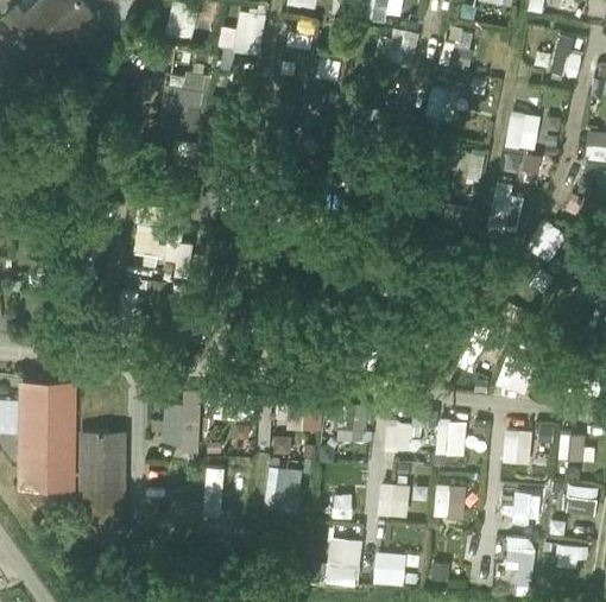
[(18,4),(1,18),(45,73),(74,50),(68,43),(95,20),(77,0),(33,0),(23,10),(18,4)]
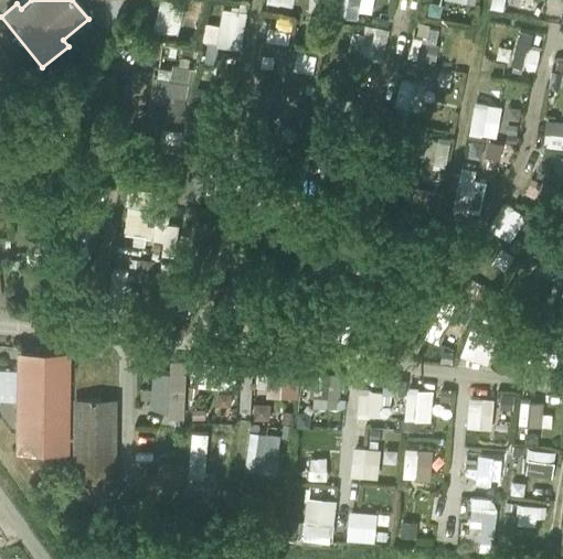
[(267,0),(267,2),(290,10),(294,0),(267,0)]
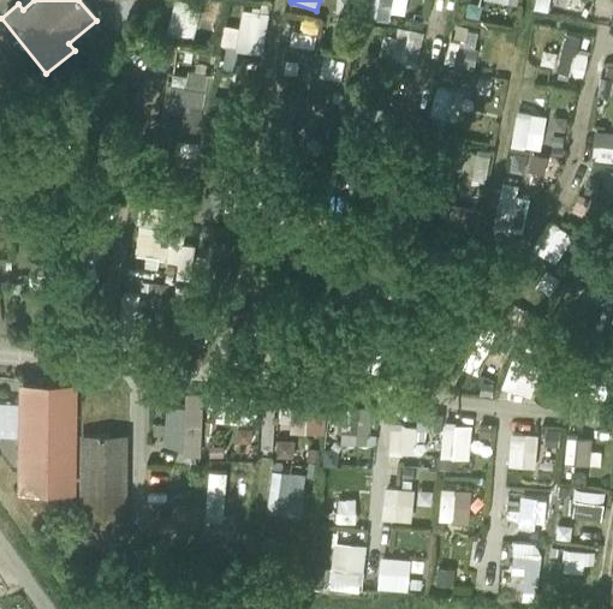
[(545,13),(546,0),(536,0),(535,11),(545,13)]
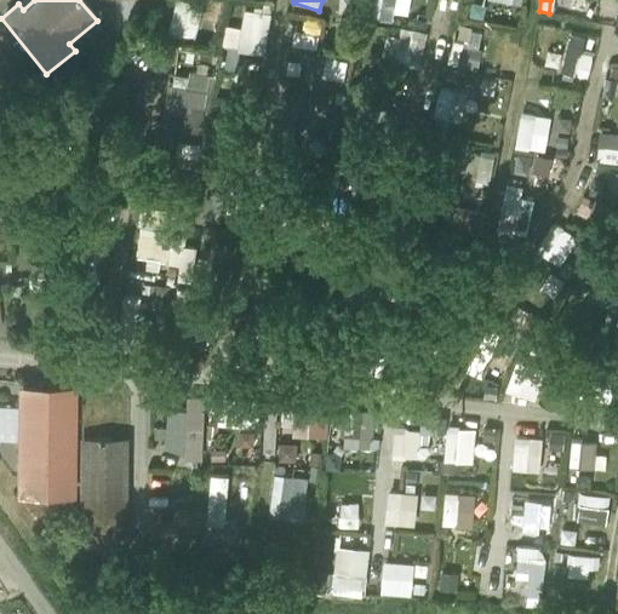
[(269,11),(244,10),(244,28),(228,28),(227,50),(268,52),(269,11)]
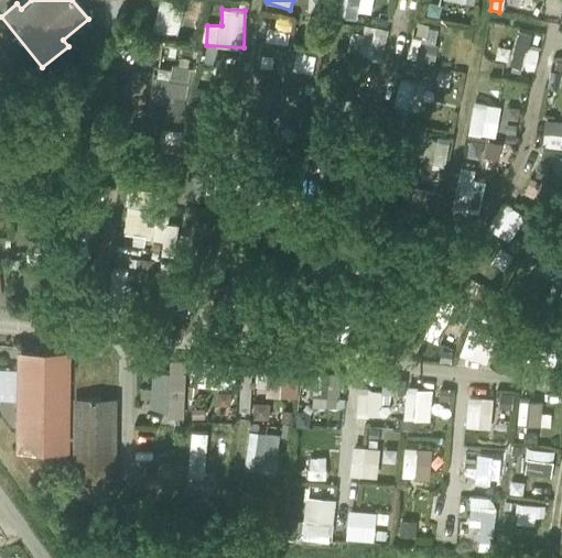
[(517,35),(508,69),(535,76),(542,41),(517,35)]
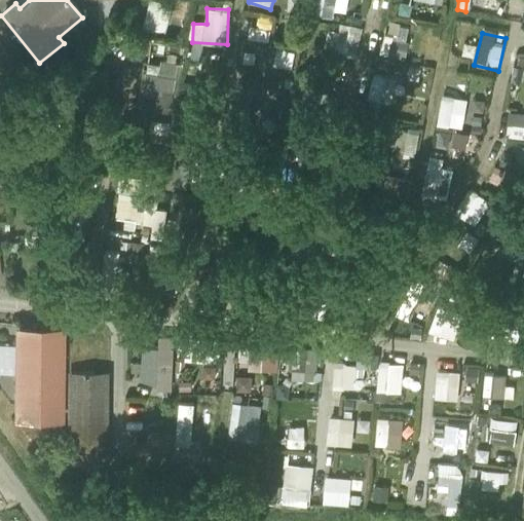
[(277,48),(273,67),(293,72),(298,53),(277,48)]
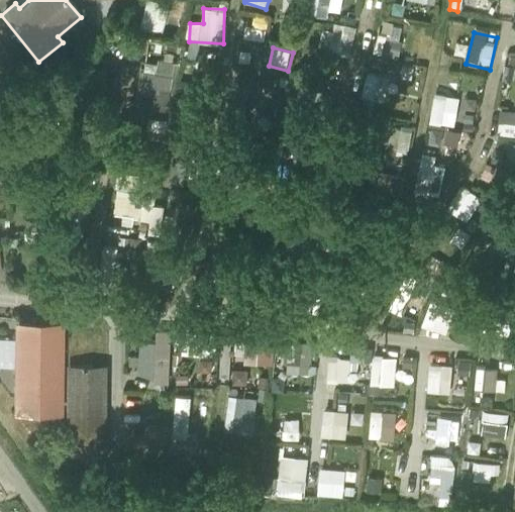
[(142,64),(142,83),(156,83),(155,87),(175,88),(175,64),(142,64)]
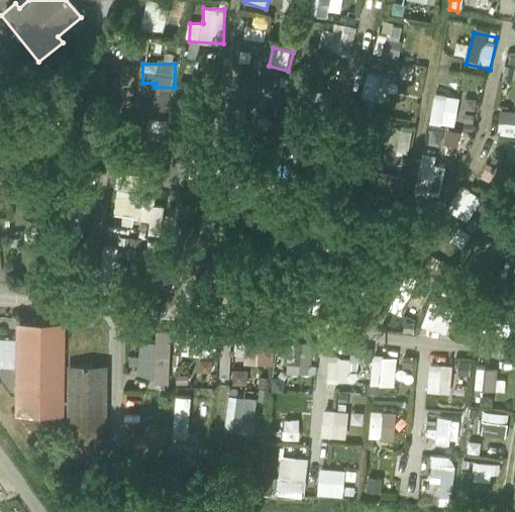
[(364,76),(361,101),(384,103),(387,78),(364,76)]
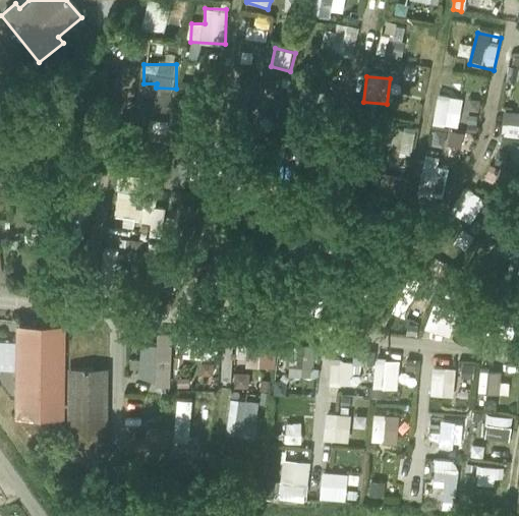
[(435,98),(431,127),(458,129),(461,101),(435,98)]
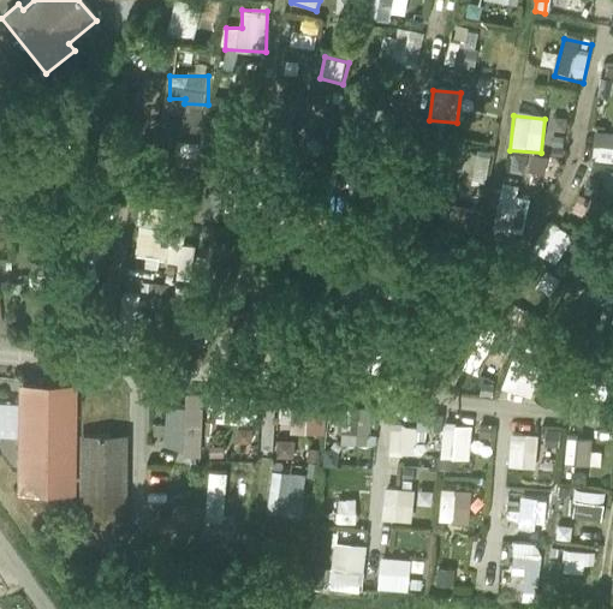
[(612,150),(593,150),(593,162),(612,162),(612,150)]
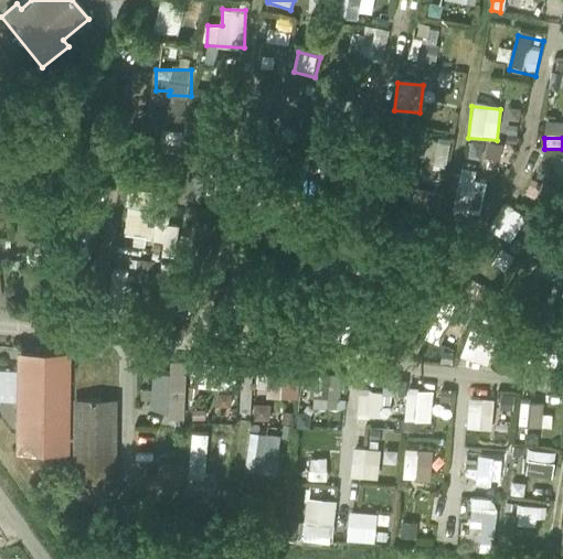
[(458,172),(454,211),(481,214),(486,175),(458,172)]
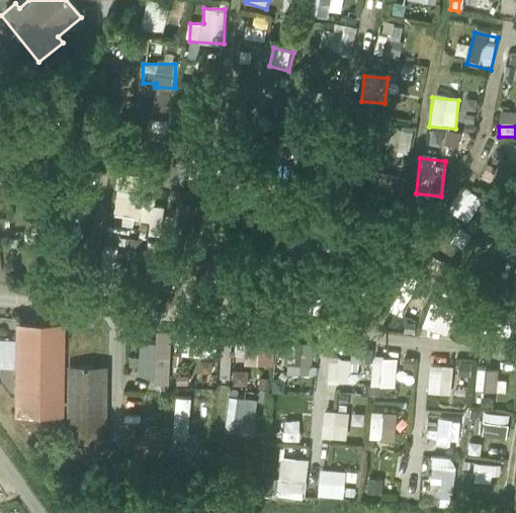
[(390,312),(415,323),(432,285),(406,274),(390,312)]
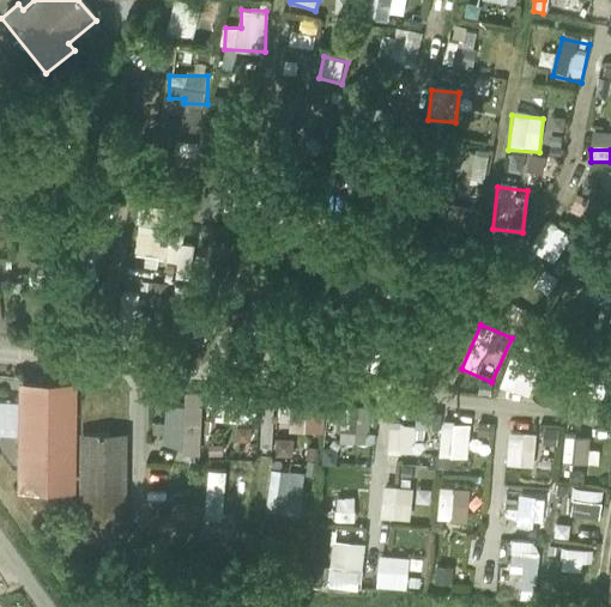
[(498,388),(528,398),(539,365),(509,354),(498,388)]
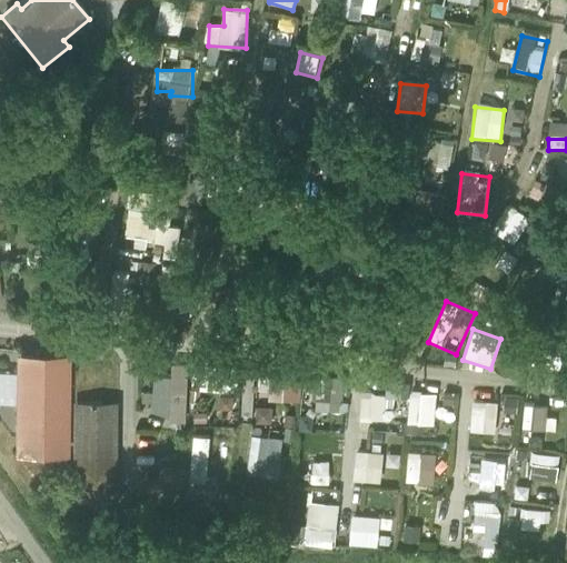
[(75,353),(19,352),(17,456),(72,459),(75,353)]
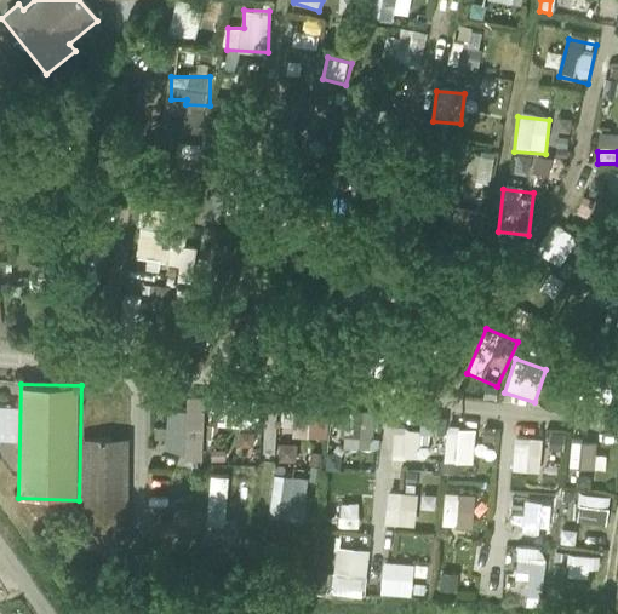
[(201,463),(202,399),(164,397),(161,462),(201,463)]
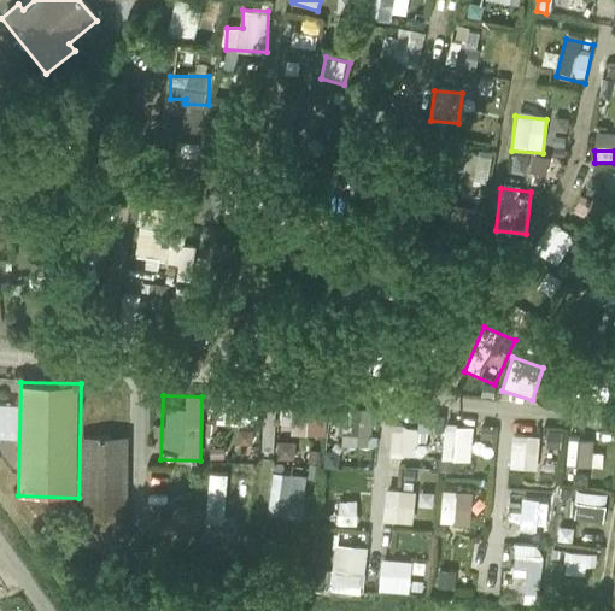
[(217,427),(256,427),(256,400),(217,400),(217,427)]
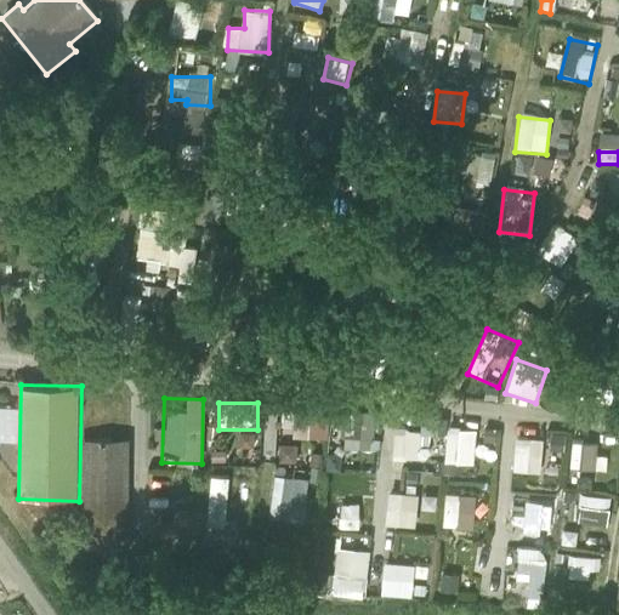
[(291,409),(291,440),(329,440),(330,409),(291,409)]
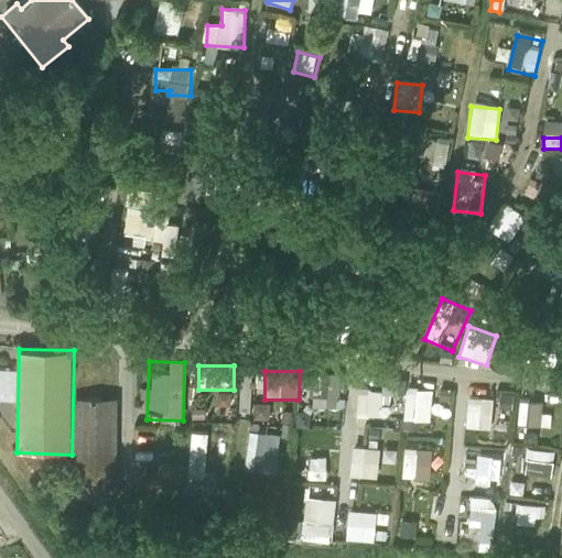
[(312,411),(342,412),(343,375),(312,375),(312,411)]
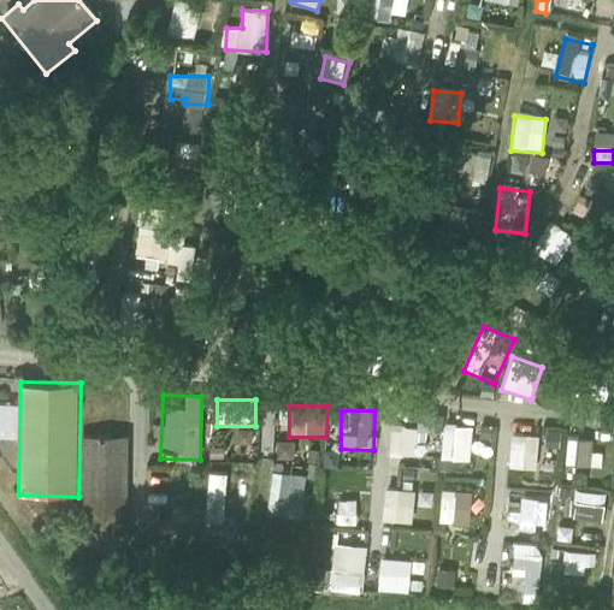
[(470,463),(474,428),(443,425),(438,460),(470,463)]
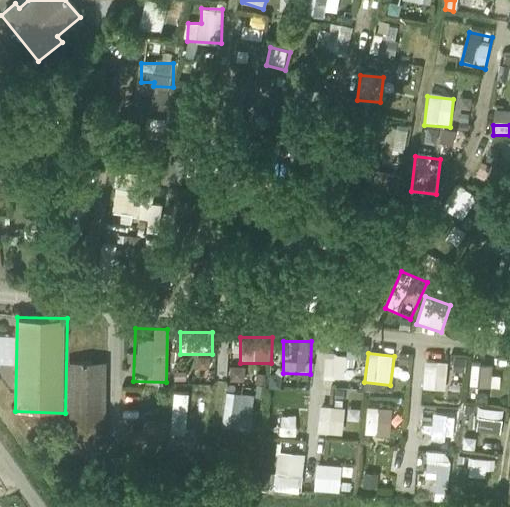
[(323,381),(350,382),(351,356),(324,355),(323,381)]
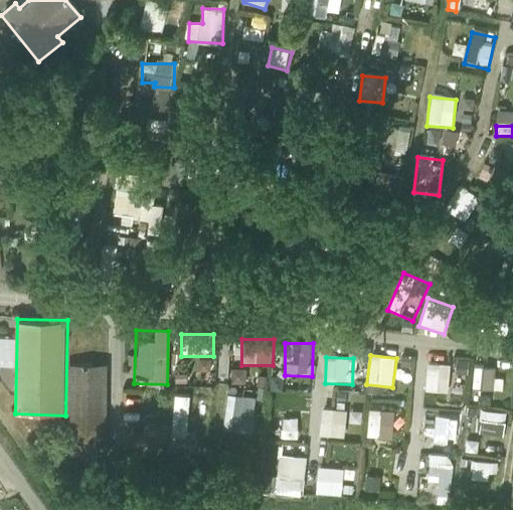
[(449,392),(449,364),(425,364),(425,392),(449,392)]
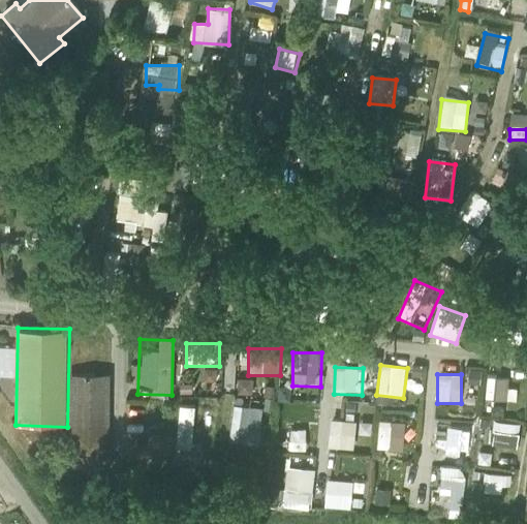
[(114,376),(70,375),(69,468),(112,469),(114,376)]
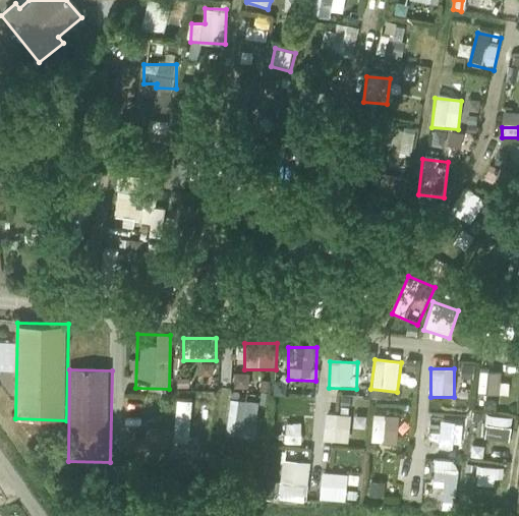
[(500,371),(477,371),(477,395),(499,396),(500,371)]
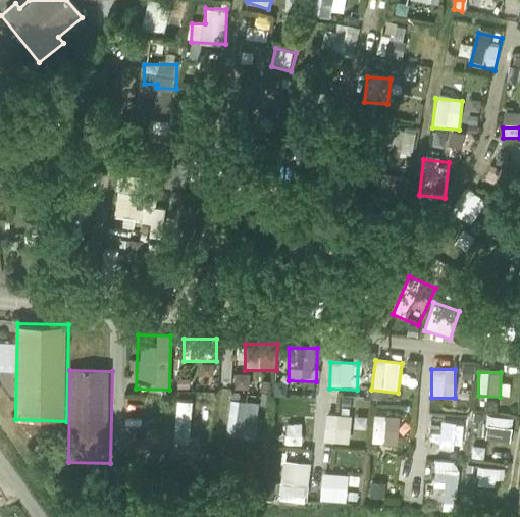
[(245,438),(246,403),(228,403),(227,437),(245,438)]
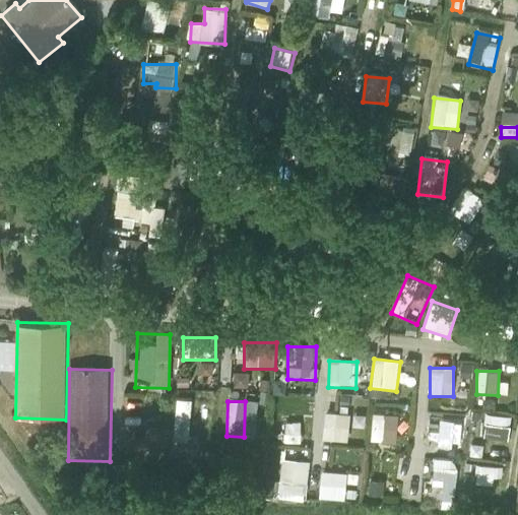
[(348,442),(349,414),(322,414),(322,442),(348,442)]
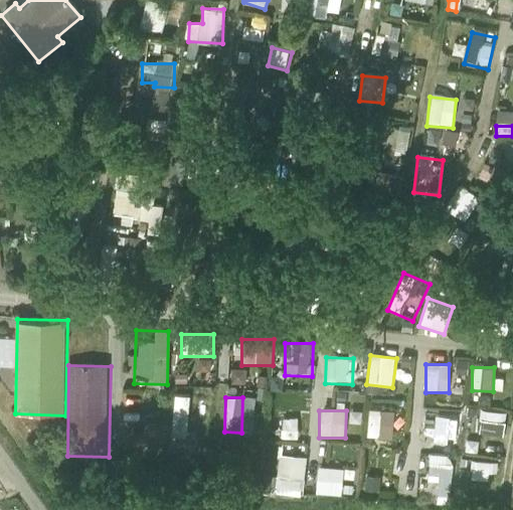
[(393,439),(394,411),(368,410),(367,439),(393,439)]
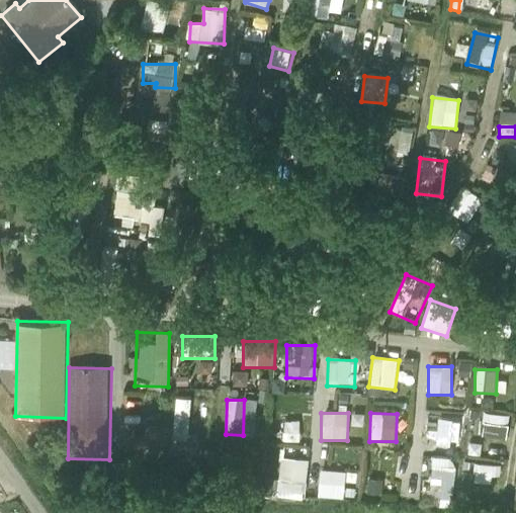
[(482,438),(508,439),(509,415),(483,414),(482,438)]
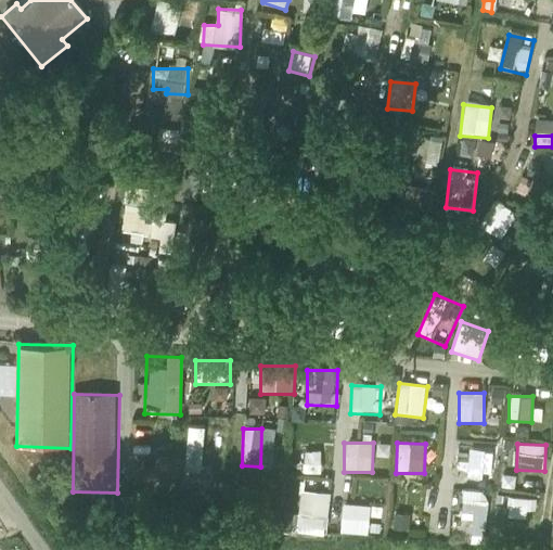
[(462,472),(483,474),(485,452),(464,450),(462,472)]
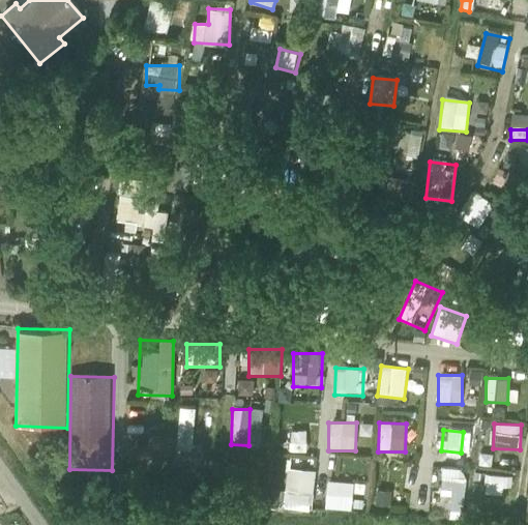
[(285,470),(283,507),(312,509),(314,471),(285,470)]
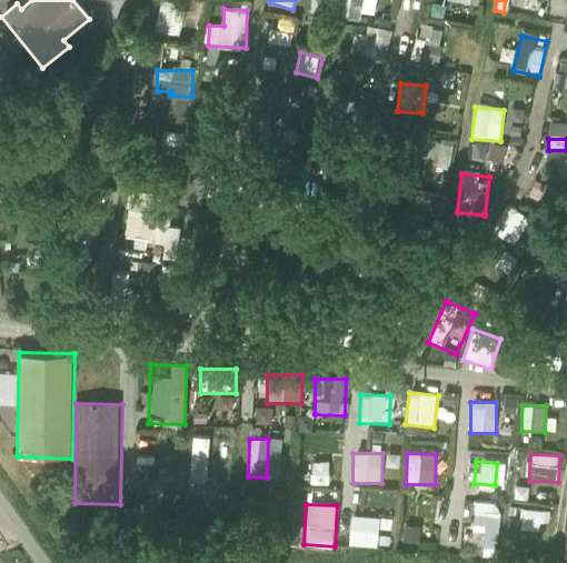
[(478,552),(479,529),(455,528),(454,551),(478,552)]
